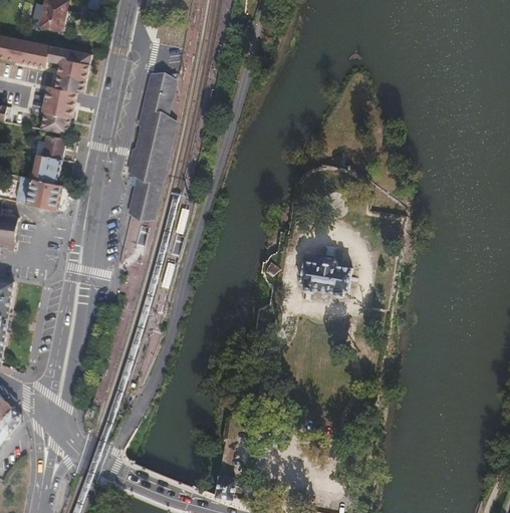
[(58,31),(65,2),(55,0),(42,0),(41,6),(37,21),(36,26),(58,31)]
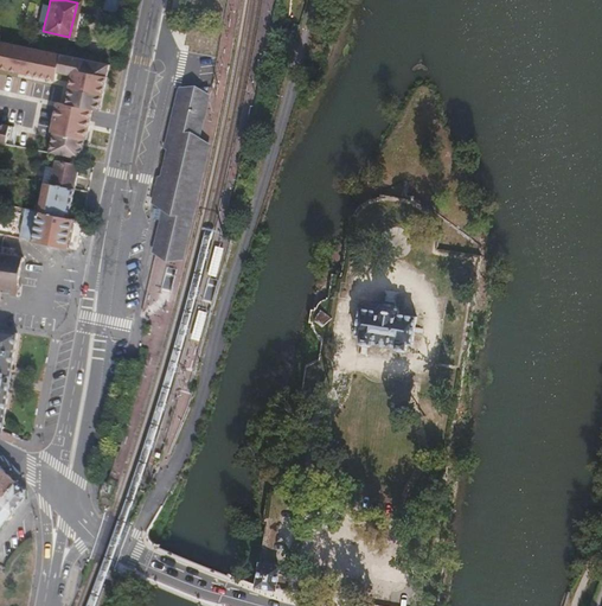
[(44,25),(49,7),(38,5),(34,23),(44,25)]
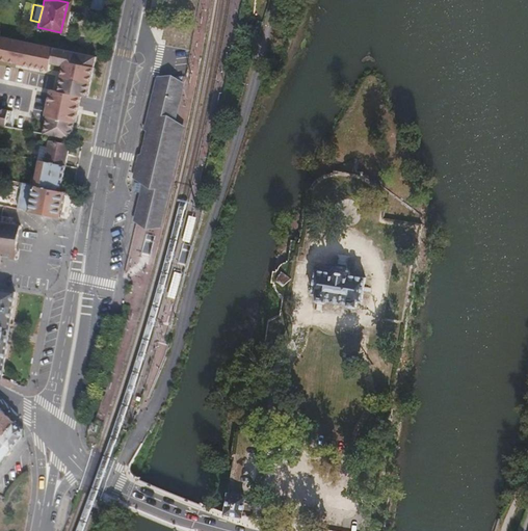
[(55,49),(0,37),(0,60),(51,70),(55,49)]
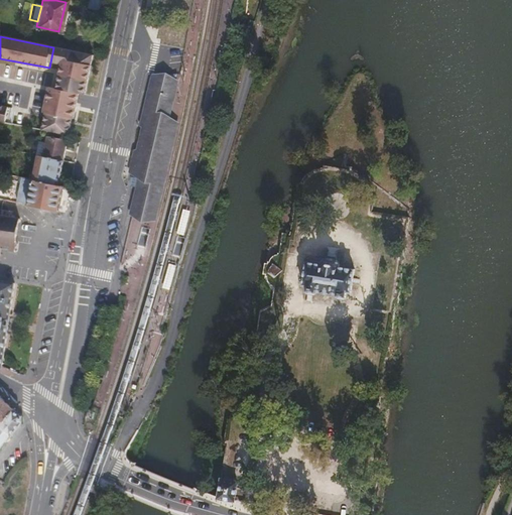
[(96,55),(53,47),(49,68),(61,71),(57,89),(83,94),(88,95),(96,55)]
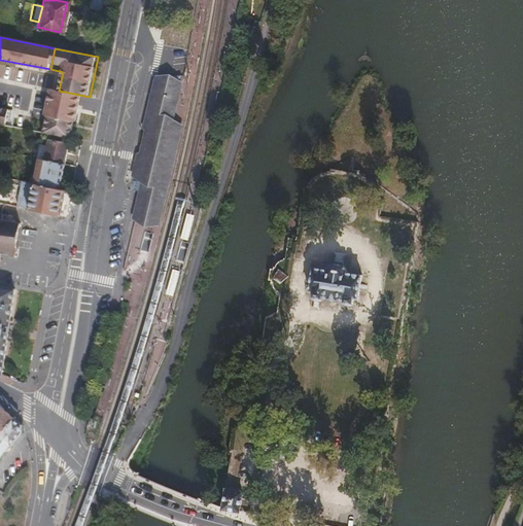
[(173,118),(182,74),(179,74),(153,75),(139,132),(134,152),(134,155),(129,176),(138,181),(129,219),(133,221),(145,228),(157,226),(181,125),(173,118)]
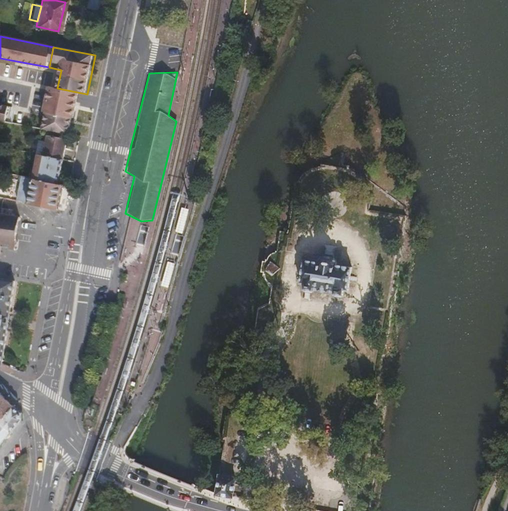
[(82,93),(57,88),(50,86),(41,129),(69,135),(73,119),(76,120),(82,93)]
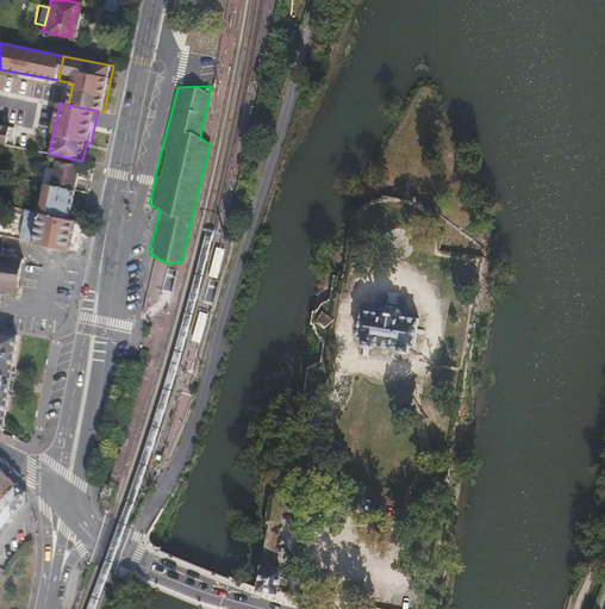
[(72,188),(78,166),(54,160),(51,168),(51,175),(49,185),(72,188)]
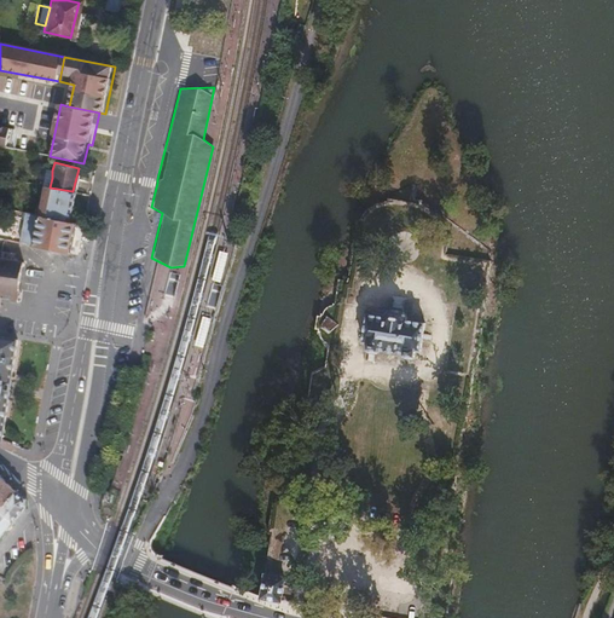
[(50,188),(52,178),(52,171),(44,168),(40,185),(44,186),(50,188)]
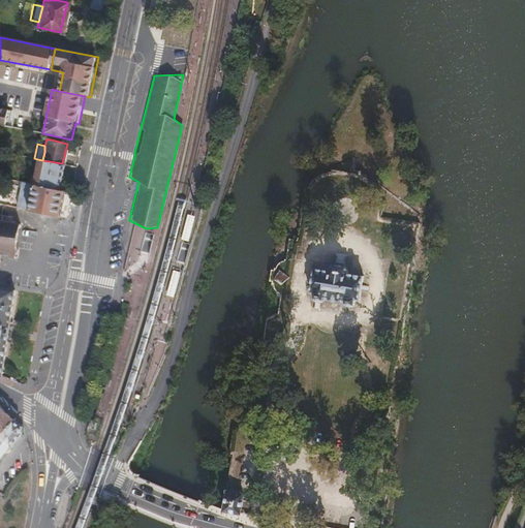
[(57,188),(62,163),(42,160),(37,159),(32,183),(57,188)]
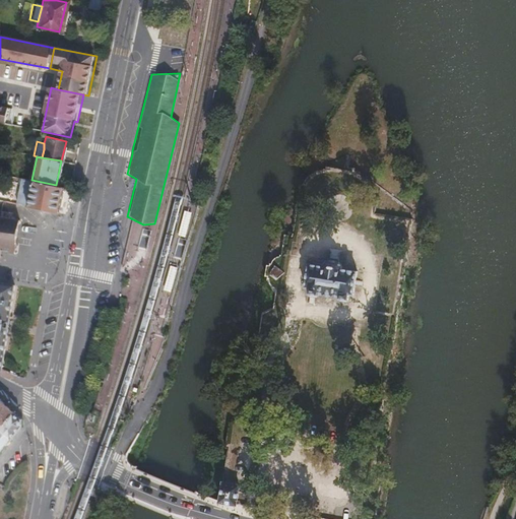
[(56,211),(62,187),(56,185),(31,180),(20,177),(15,202),(56,211)]
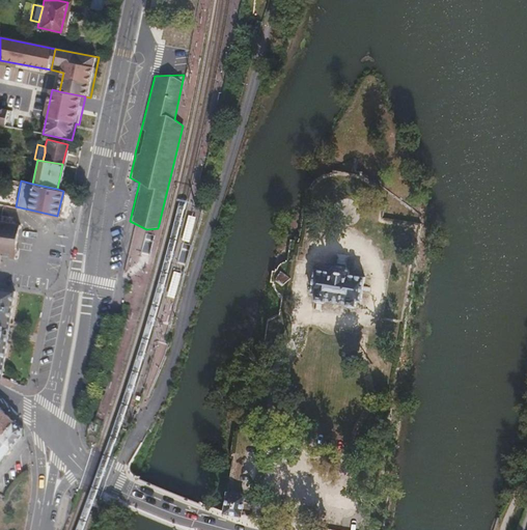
[(12,257),(18,224),(0,221),(0,251),(7,252),(6,255),(12,257)]
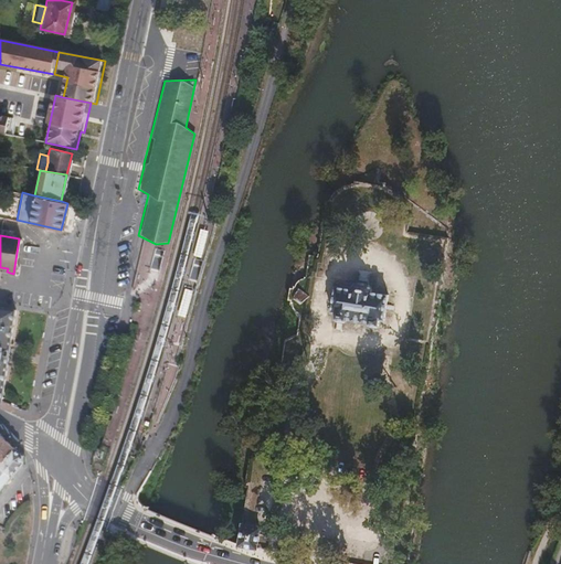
[(352,289),(335,286),(331,311),(336,311),(335,317),(345,318),(345,317),(367,320),(367,322),(376,323),(377,318),(381,318),(384,295),(367,291),(368,287),(366,284),(357,283),(353,285),(352,289)]
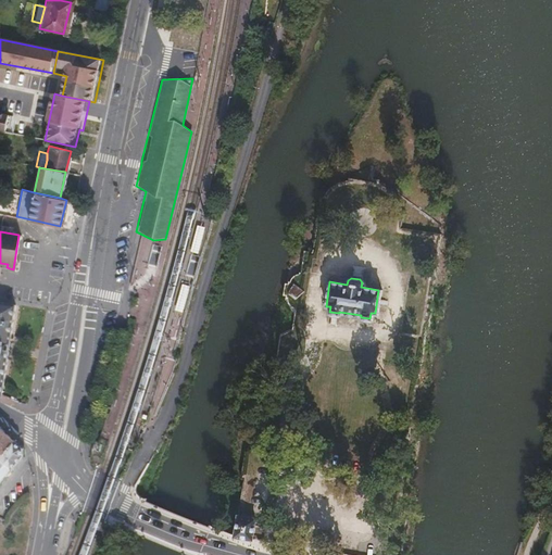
[(0,387),(9,328),(13,304),(0,301),(0,387)]
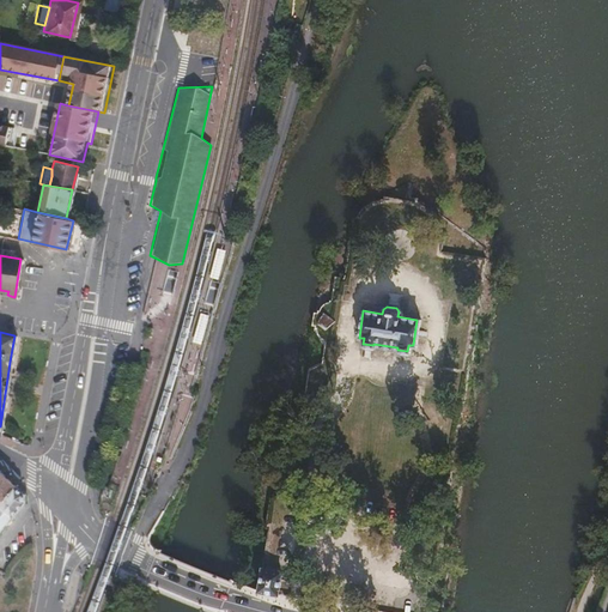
[(0,527),(20,502),(22,495),(11,484),(0,474),(0,527)]
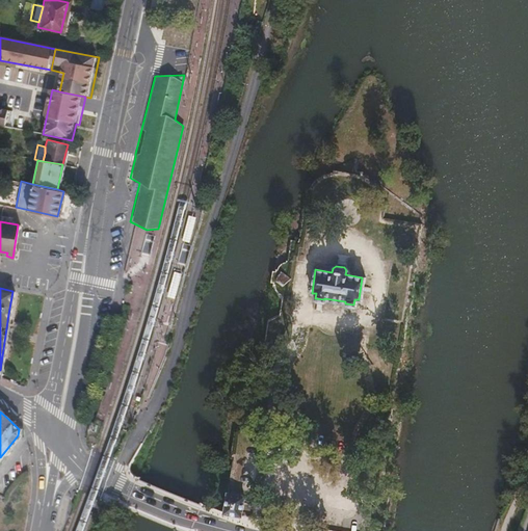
[(351,530),(371,530),(372,522),(353,520),(351,530)]
